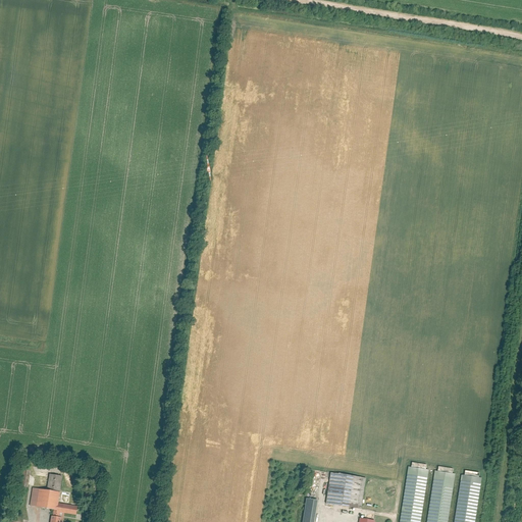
[(399,521),(419,521),(428,469),(408,466),(399,521)]
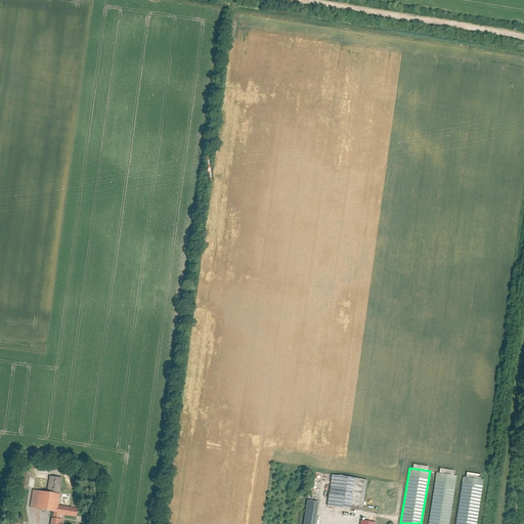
[(448,523),(456,475),(436,472),(428,523),(448,523)]
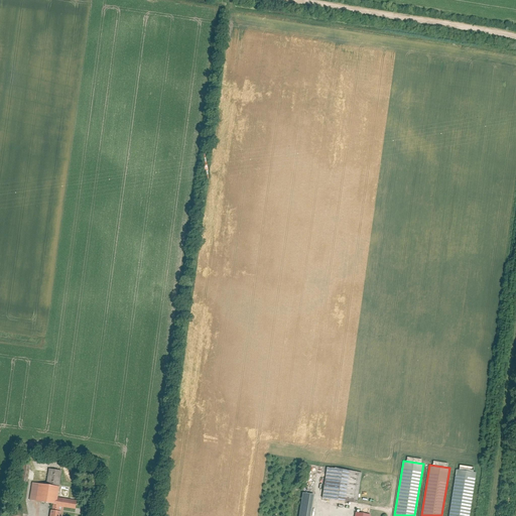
[(326,469),(321,500),(356,505),(361,474),(326,469)]
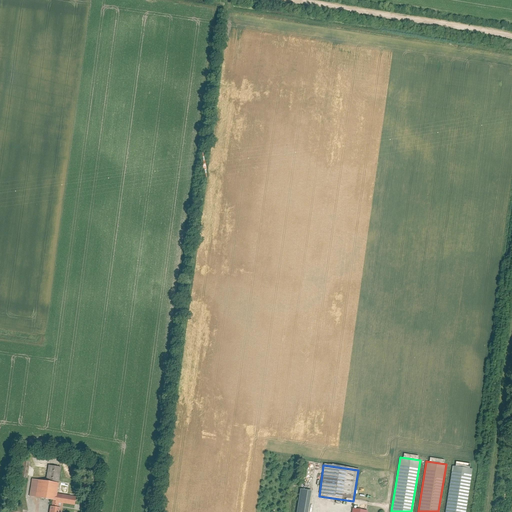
[(48,466),(46,482),(58,484),(61,468),(48,466)]
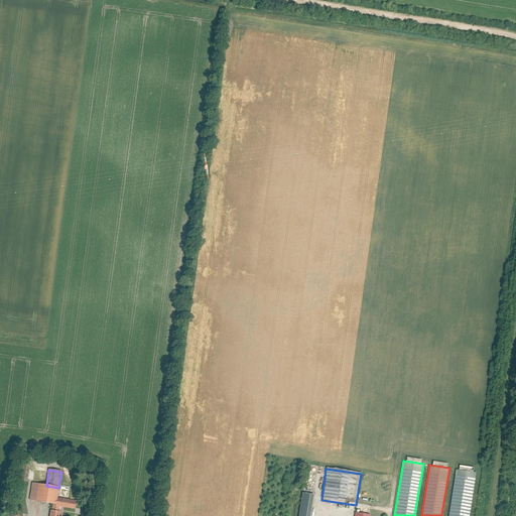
[(468,515),(475,473),(456,470),(447,515),(468,515)]
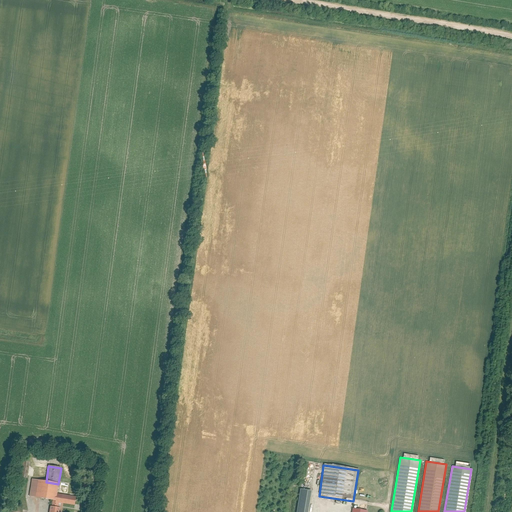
[(55,501),(58,485),(34,481),(32,498),(55,501)]
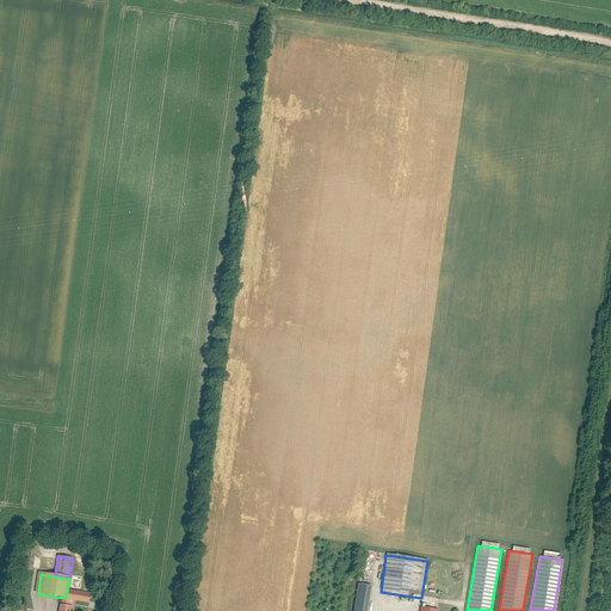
[(352,610),(368,610),(372,586),(357,585),(352,610)]
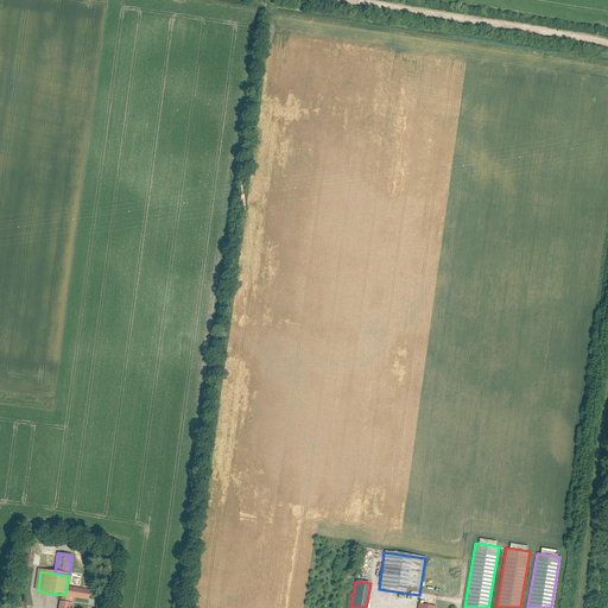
[(89,590),(68,588),(67,597),(88,601),(89,590)]
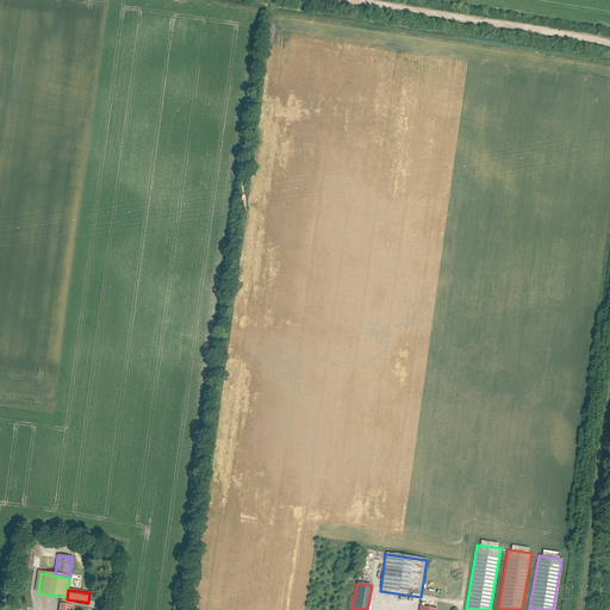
All buildings are outlined.
